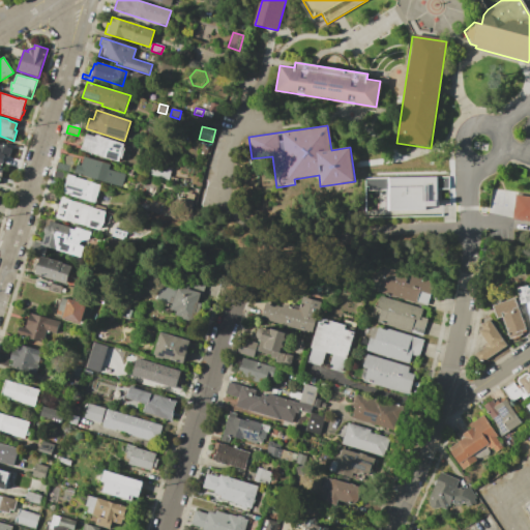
[(86,135),(94,137),(94,135),(119,143),(116,152),(114,151),(111,160),(81,150),(86,135)]
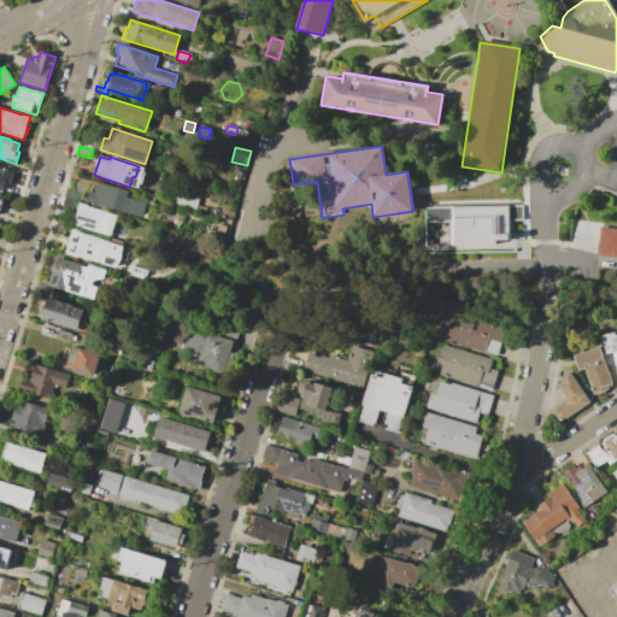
[(211,158),(221,160),(219,168),(210,164),(211,158)]
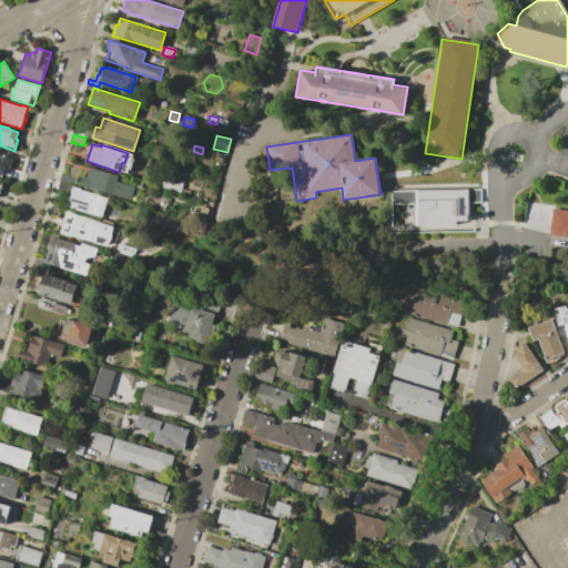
[(0,154),(11,158),(8,169),(2,166),(0,174),(0,154)]
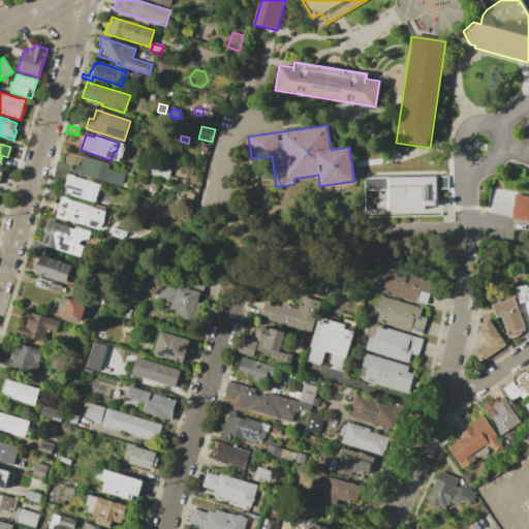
[(203,145),(209,147),(206,157),(198,155),(203,145)]
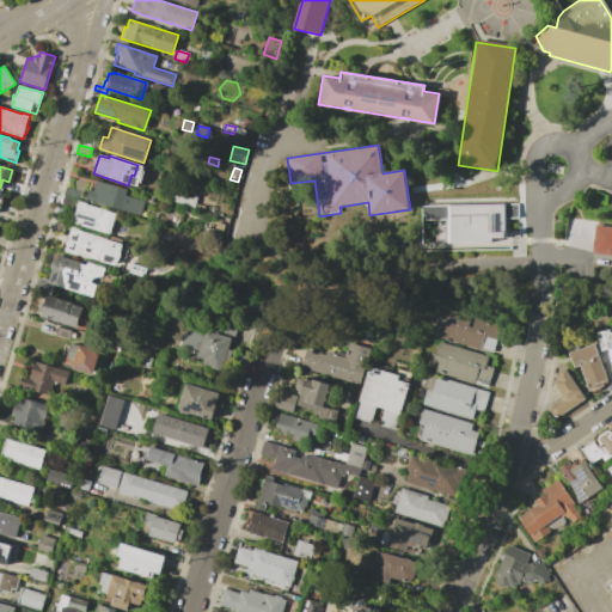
[(97,181),(127,190),(126,196),(145,202),(140,216),(85,200),(89,189),(93,190),(97,181)]
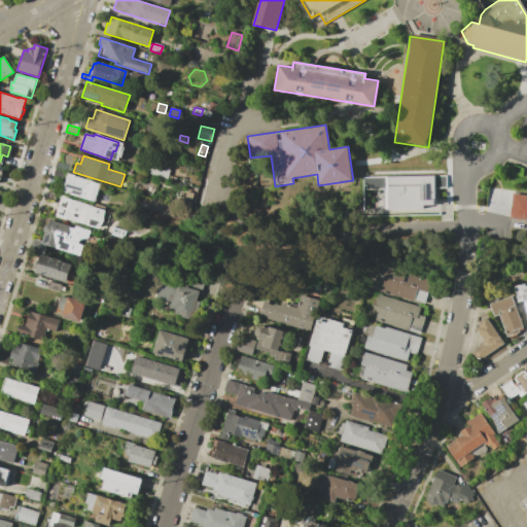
[(58,162),(68,165),(66,171),(56,168),(58,162)]
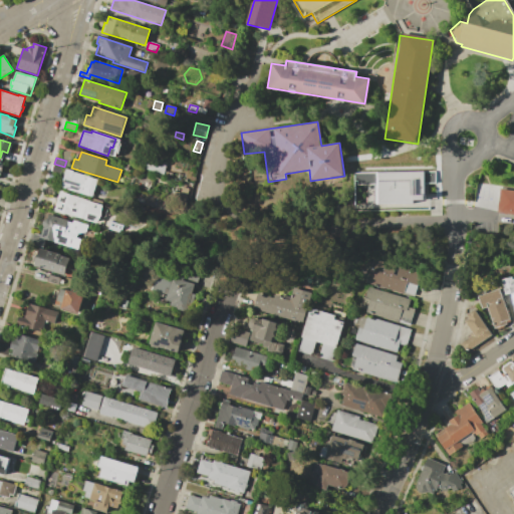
[(146,169),(149,158),(166,163),(163,174),(146,169)]
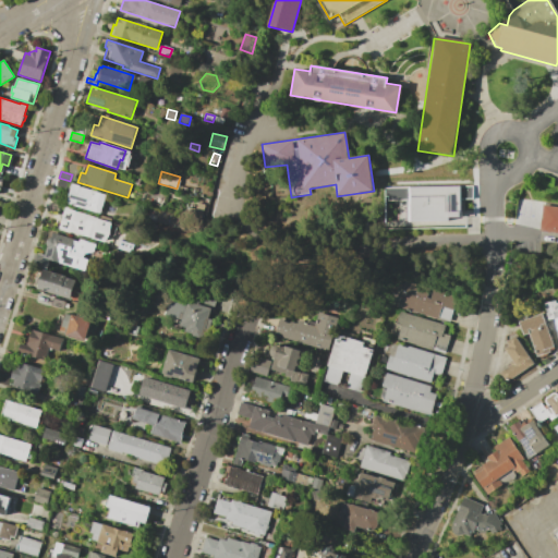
[(58,179),(69,182),(67,190),(56,186),(58,179)]
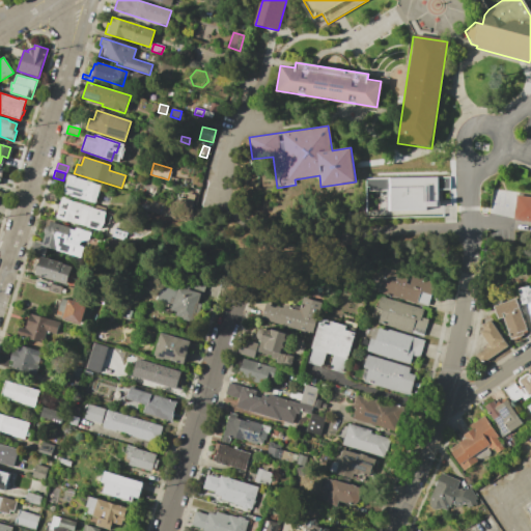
[(362,176),(452,173),(454,224),(363,227),(362,176)]
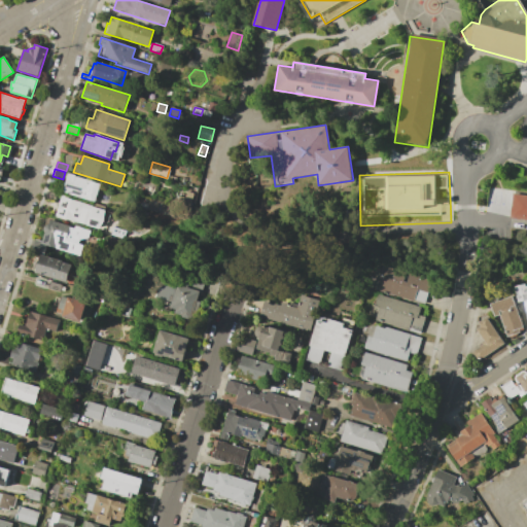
[(68,174),(100,183),(95,202),(63,191),(68,174)]
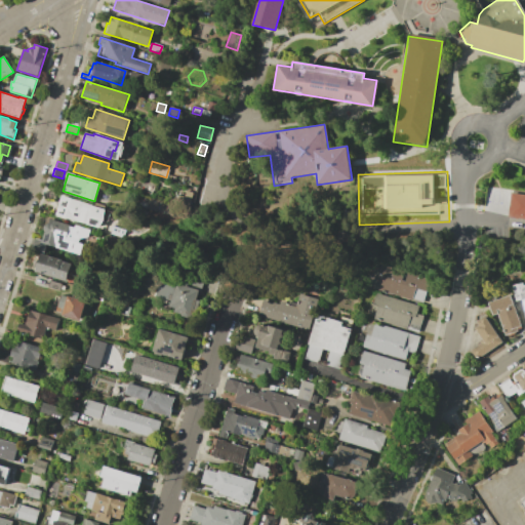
[(48,191),(58,195),(57,200),(46,197),(48,191)]
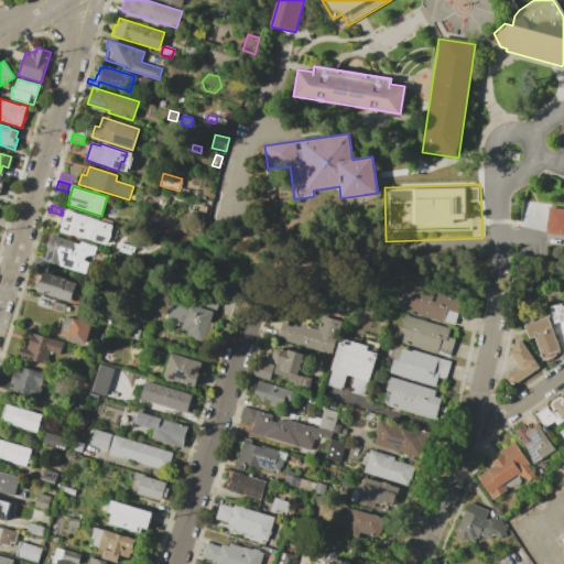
[(549,207),(563,209),(563,236),(545,234),(549,207)]
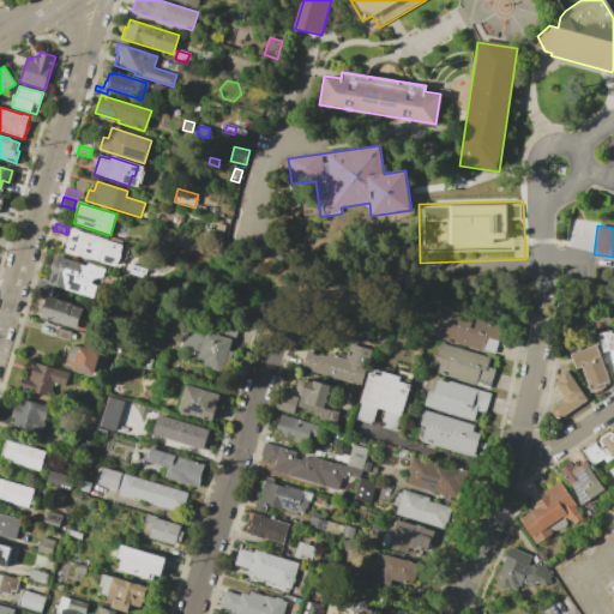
[(72,228),(77,229),(77,230),(122,245),(120,257),(116,266),(65,251),(60,245),(62,236),(71,234),(72,228)]
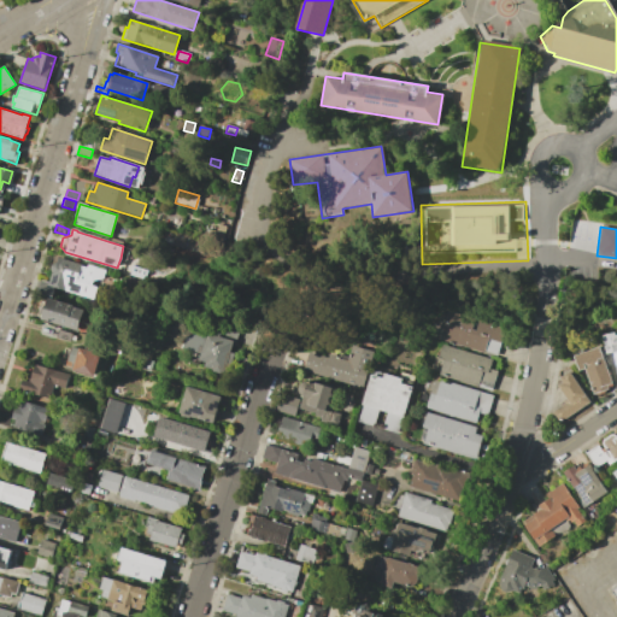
[(207,229),(216,231),(213,242),(204,240),(207,229)]
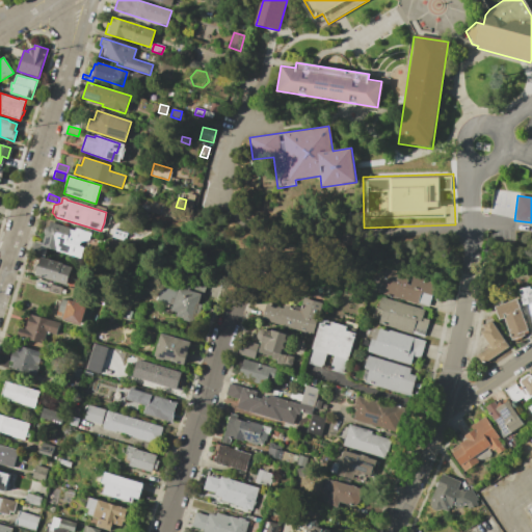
[(143,198),(151,201),(149,208),(141,206),(143,198)]
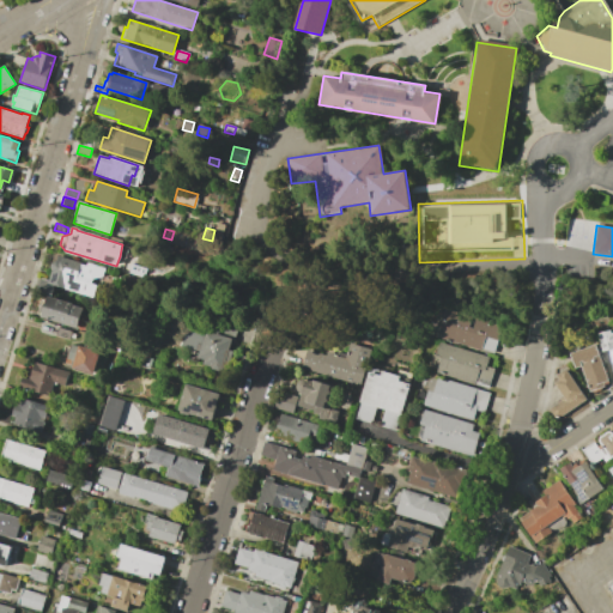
[(176,231),(212,243),(208,255),(173,243),(176,231)]
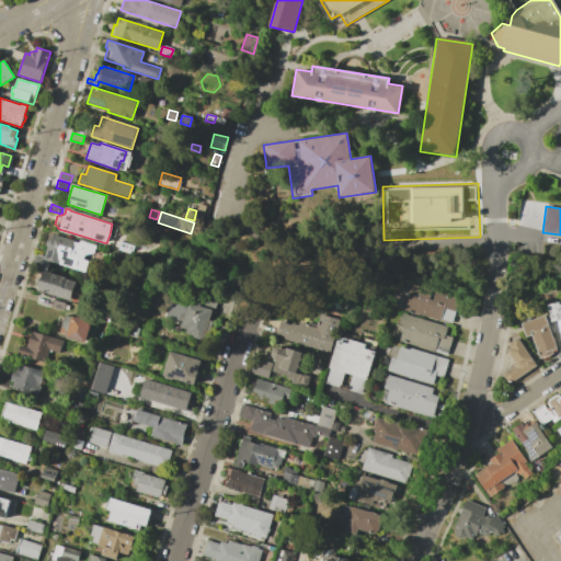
[(53,232),(95,245),(94,250),(110,254),(107,264),(92,260),(88,273),(45,260),(48,247),(46,247),(48,239),(50,240),(53,232)]
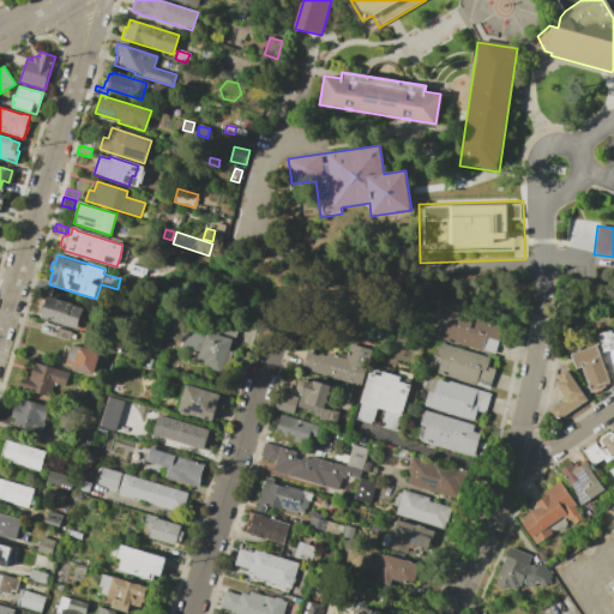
[(47,296),(72,304),(71,306),(82,308),(76,330),(40,319),(41,314),(37,313),(40,305),(43,306),(47,296)]
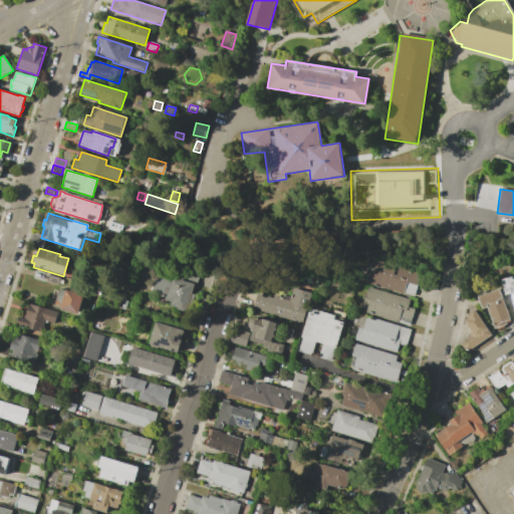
[(373,259),(422,274),(414,297),(397,292),(397,293),(393,292),(393,291),(381,287),(380,289),(373,287),(373,285),(365,283),(373,259)]
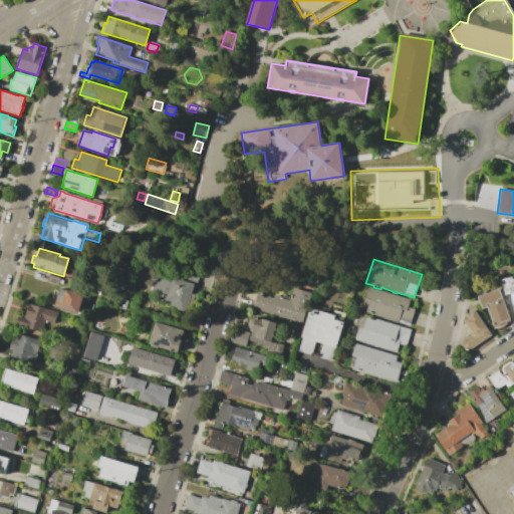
[(34,269),(49,273),(48,275),(46,282),(32,277),(34,269)]
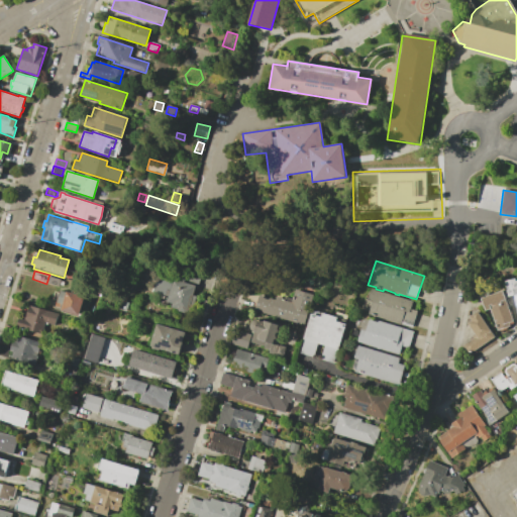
[(159,276),(173,281),(174,279),(196,286),(193,294),(197,296),(193,311),(188,310),(187,314),(162,306),(165,296),(153,292),(159,276)]
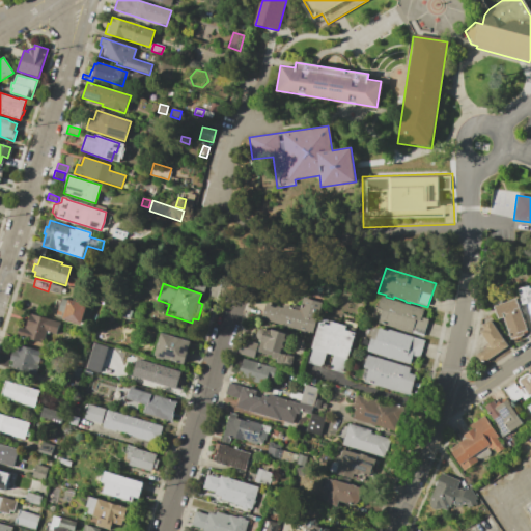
[(50,284),(62,287),(62,289),(65,289),(64,294),(60,292),(60,295),(48,291),(50,284)]
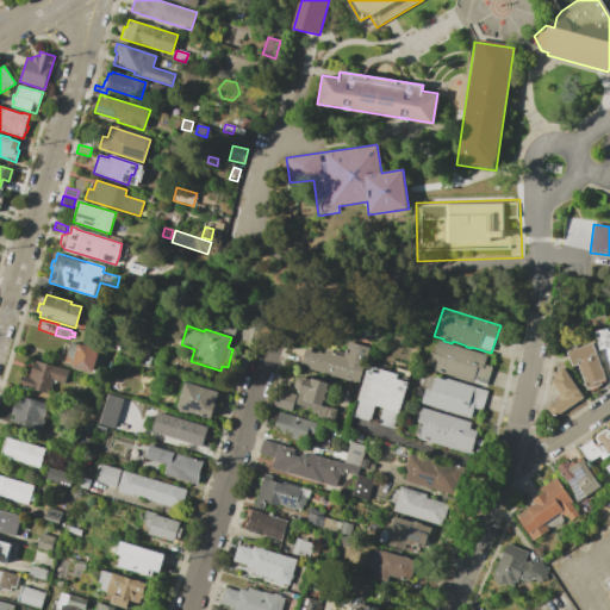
[(605,328),(607,331),(609,330),(609,369),(609,367),(608,368),(607,365),(609,363),(605,347),(598,349),(593,330),(605,328)]
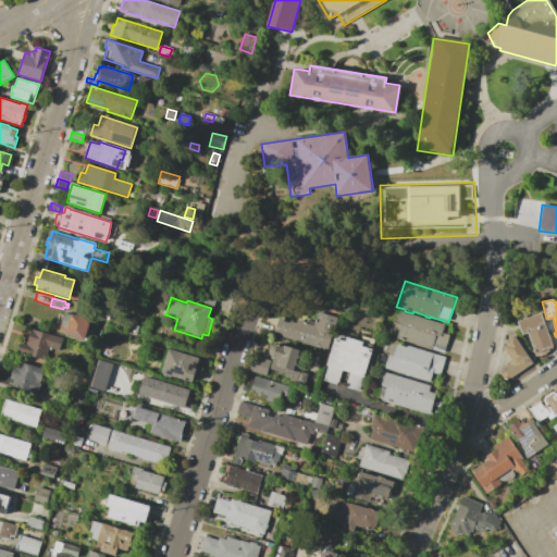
[(273,334),(279,318),(295,323),(297,321),(306,323),(309,320),(314,322),(318,312),(327,314),(337,304),(350,316),(329,341),(308,346),(273,334)]
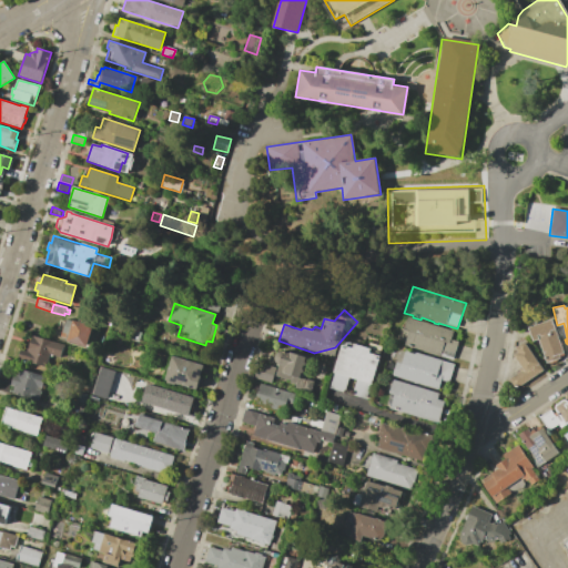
[(408,317),(454,332),(452,338),(459,341),(454,361),(404,345),(408,332),(404,330),(408,317)]
